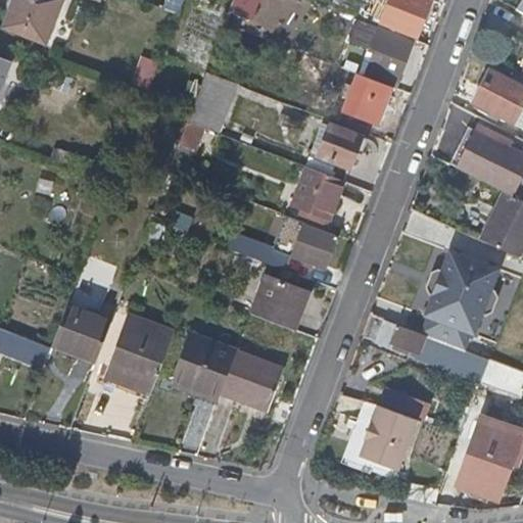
[(45,43),(62,0),(15,0),(5,28),(45,43)]
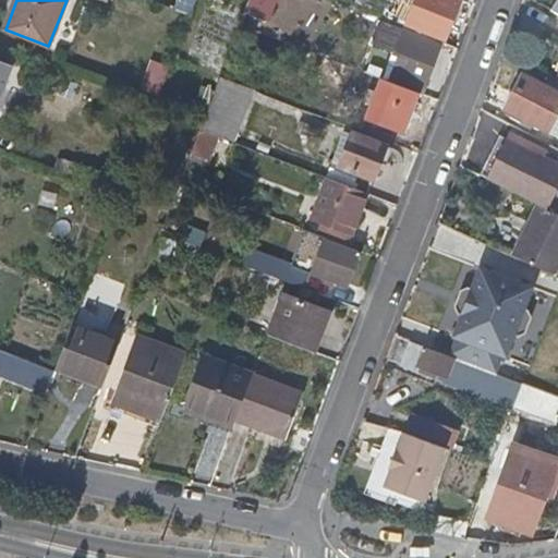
[(179,0),(177,7),(192,13),(196,0),(179,0)]
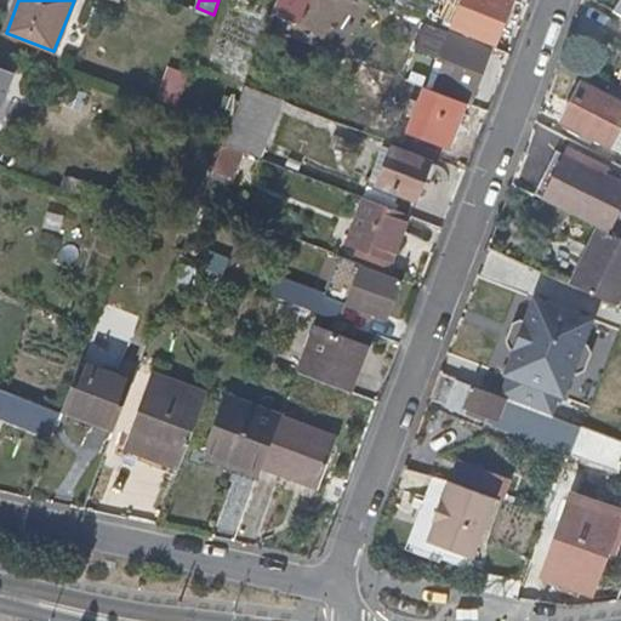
[(278,0),(274,20),(305,26),(309,0),(278,0)]
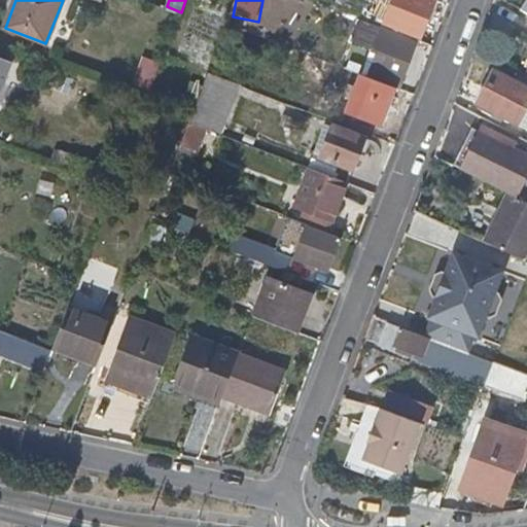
[(419,34),(431,0),(430,0),(391,0),(384,21),(419,34)]
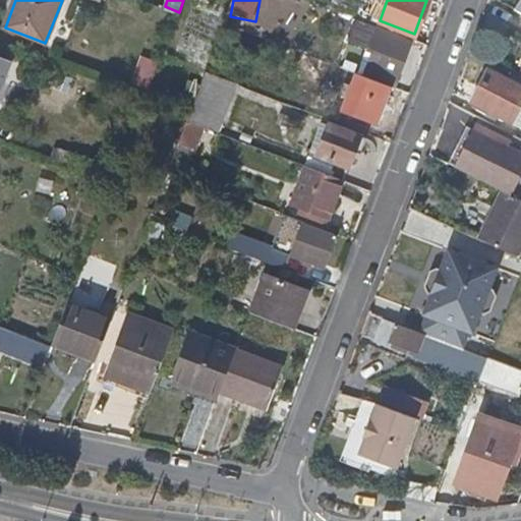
[(395,81),(411,41),(383,30),(357,20),(353,32),(368,39),(364,50),(369,52),(360,74),(388,85),(391,80),(395,81)]
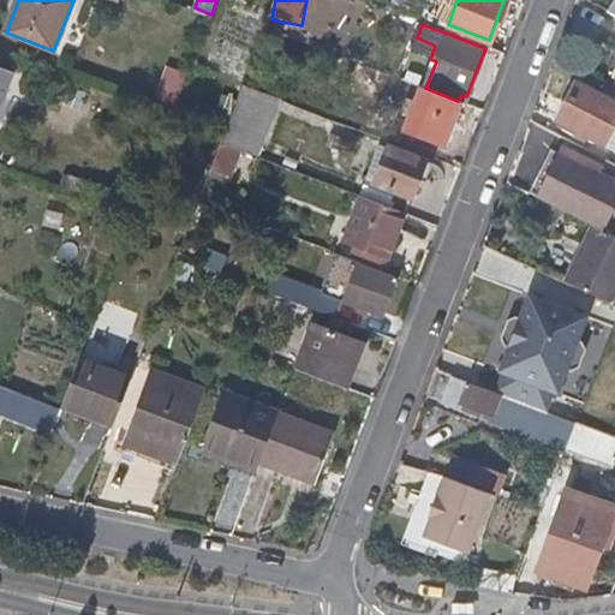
[(0,102),(12,73),(0,69),(0,102)]
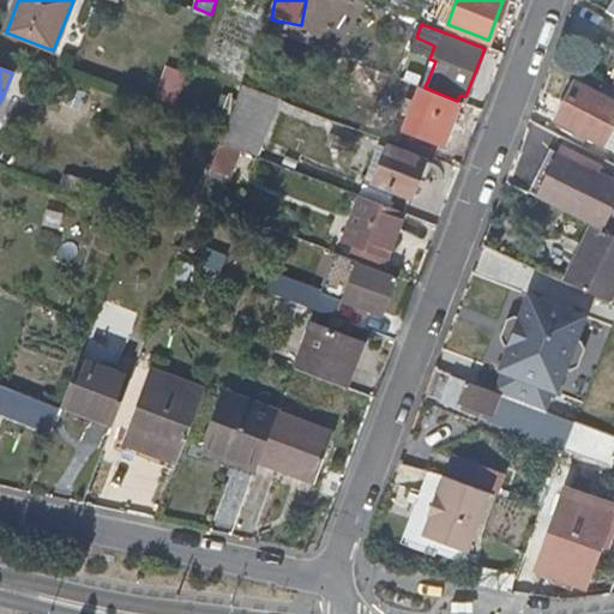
[(601,144),(613,120),(613,103),(576,82),(555,118),(601,144)]
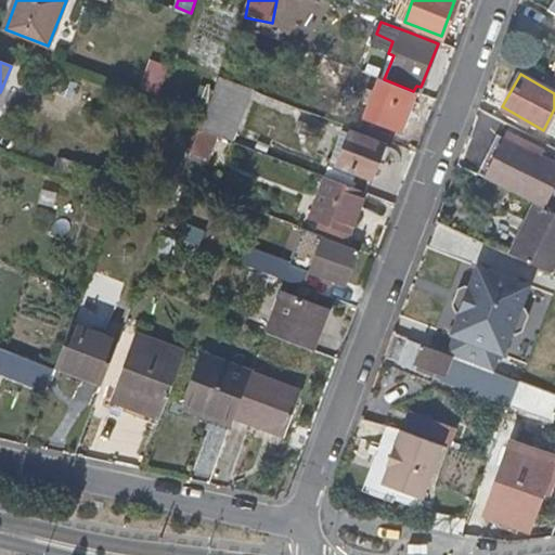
[(399,130),(413,91),(384,79),(378,77),(363,116),(399,130)]
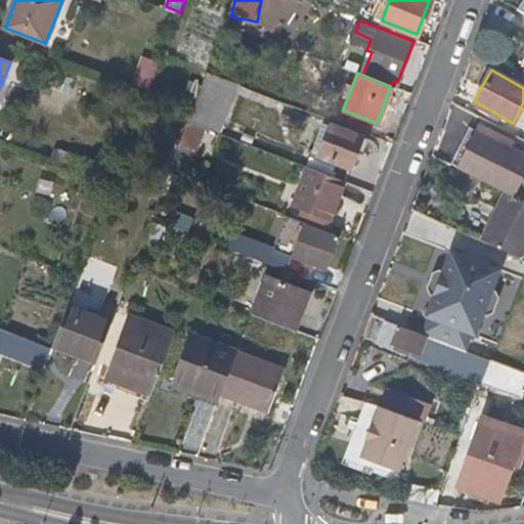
[(199,130),(226,135),(237,83),(202,76),(186,149),(193,151),(199,130)]
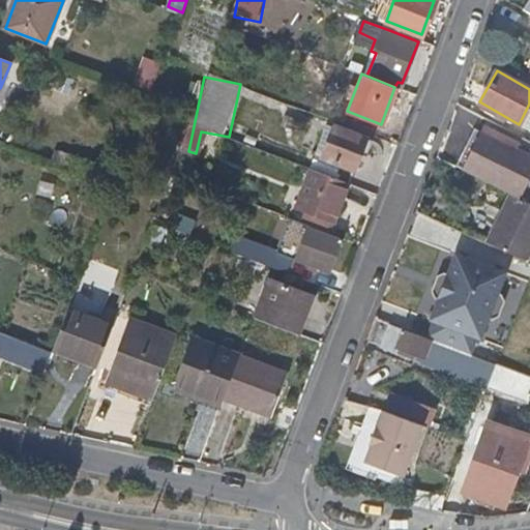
[(347,182),(364,137),(330,124),(318,155),(313,153),(307,167),(308,168),(347,182)]
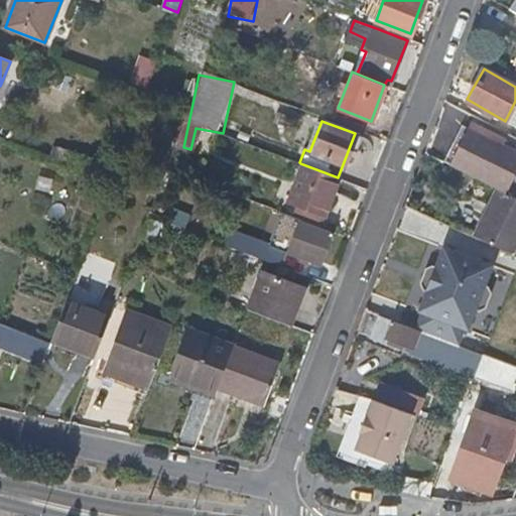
[(505,194),(515,170),(515,152),(509,150),(467,129),(448,165),(496,188),(505,194)]
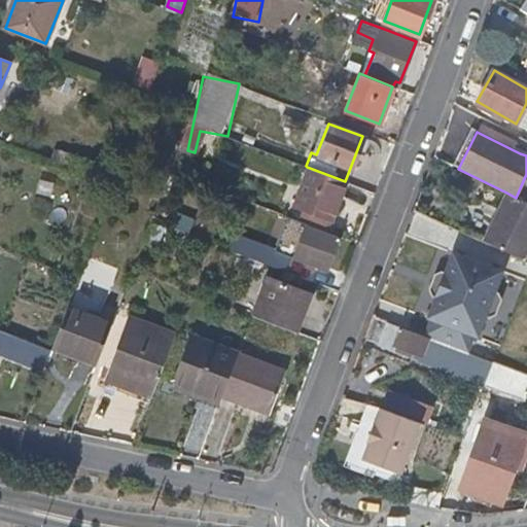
[(84,178),(91,163),(59,150),(53,166),(84,178)]
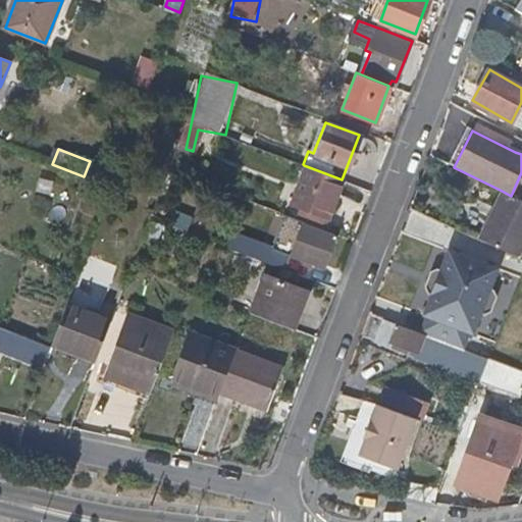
[(327,216),(342,179),(304,165),(291,202),(327,216)]
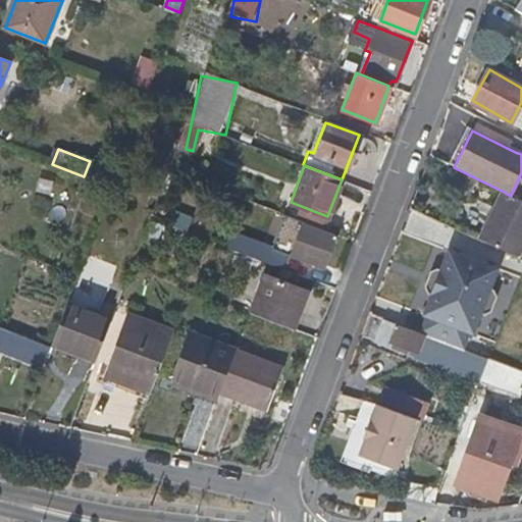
[(515,257),(521,244),(521,201),(511,196),(502,191),(477,239),(515,257)]
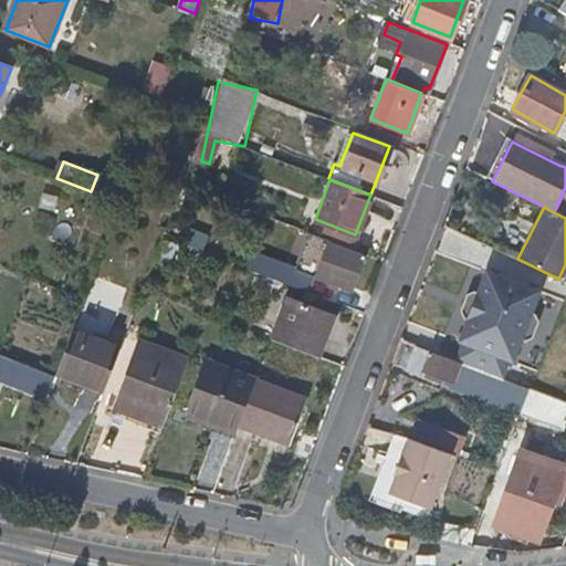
[(323,237),(275,219),(272,228),(318,245),(323,237)]
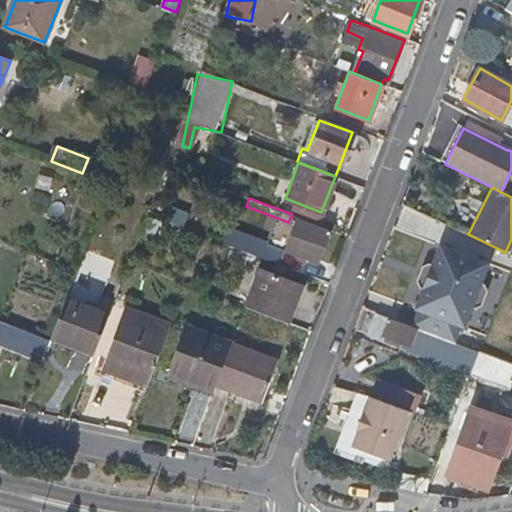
[(317,263),(329,231),(297,219),(298,217),(292,214),(288,222),(294,224),(285,250),(317,263)]
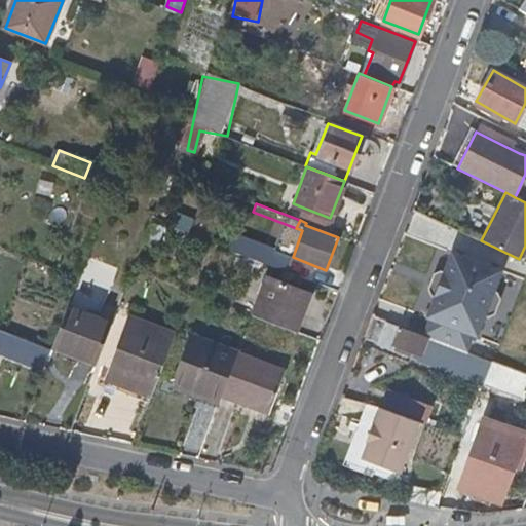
[(270,265),(275,251),(236,236),(231,252),(270,265)]
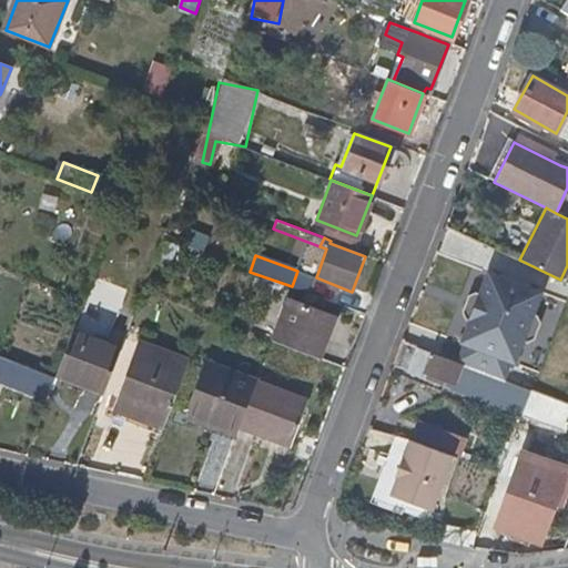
[(525,331),(539,293),(487,272),(477,294),(474,293),(467,295),(460,312),(465,321),(467,322),(458,343),(463,344),(455,362),(506,382),(525,331)]
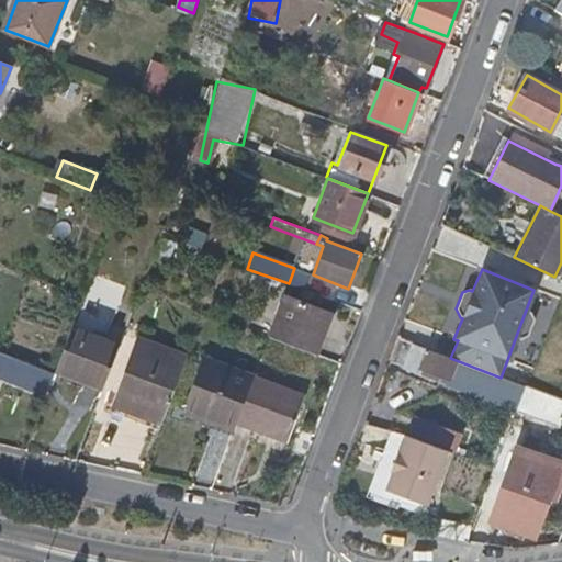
[(315,353),(328,319),(282,302),(270,336),(315,353)]
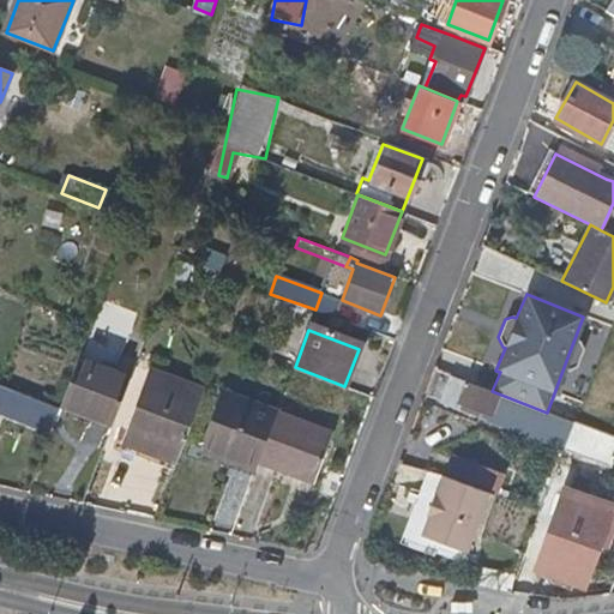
[(110,425),(131,372),(82,353),(60,405),(110,425)]
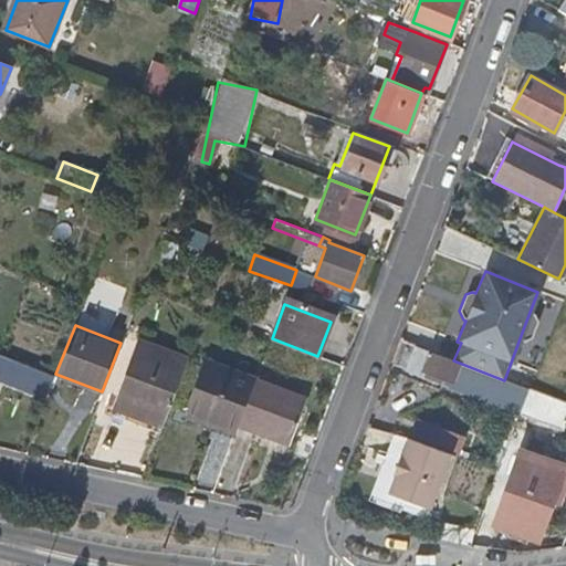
[(161,427),(187,359),(137,342),(124,377),(112,407),(161,427)]
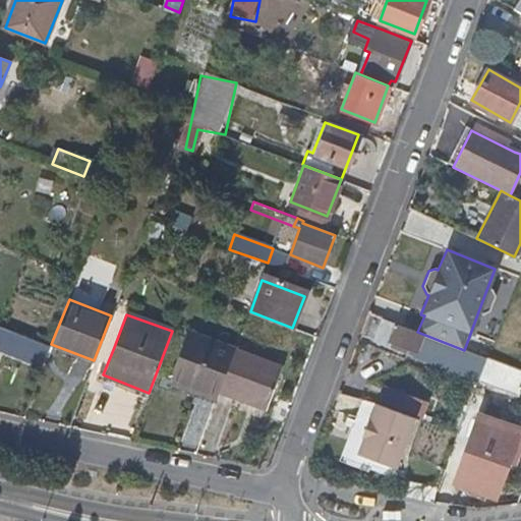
[(486,358),(464,350),(417,332),(381,319),(372,340),(389,346),(390,342),(414,351),(412,355),(477,381),(486,358)]
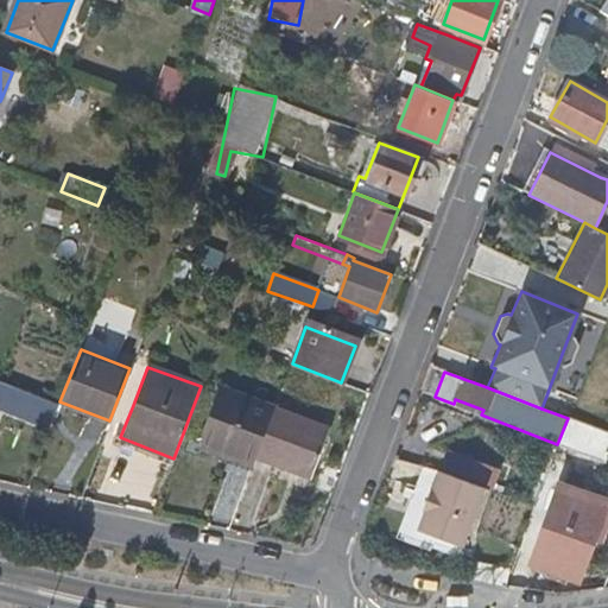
[(59,401),(18,386),(0,379),(0,405),(51,424),(59,401)]
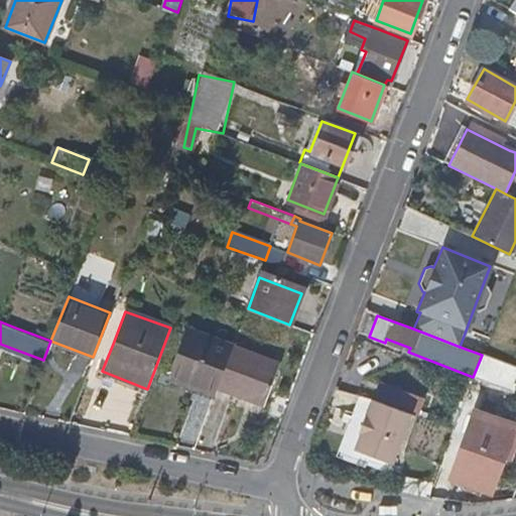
[(218,388),(233,347),(186,329),(168,378),(191,387),(194,379),(218,388)]
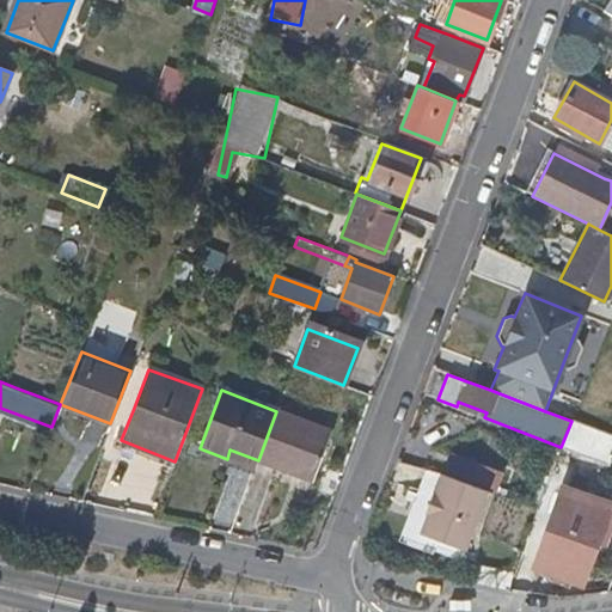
[(314,482),(332,433),(276,411),(258,460),(314,482)]
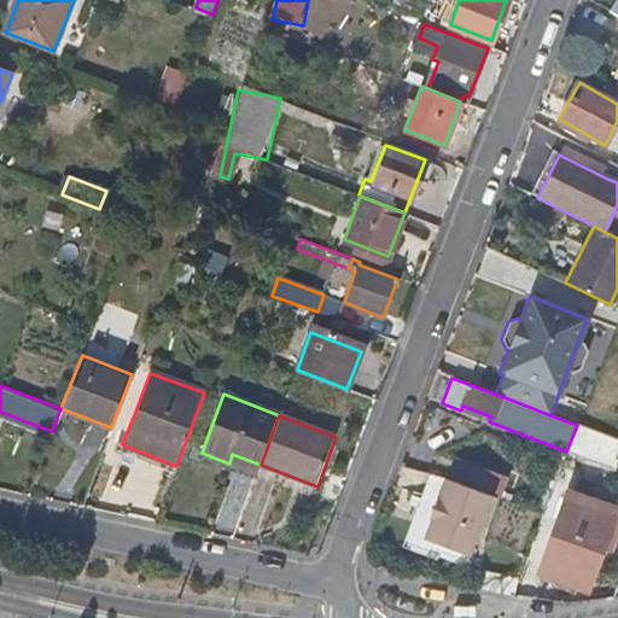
[(466,554),(490,495),(445,478),(438,497),(433,495),(425,518),(429,519),(421,537),(466,554)]
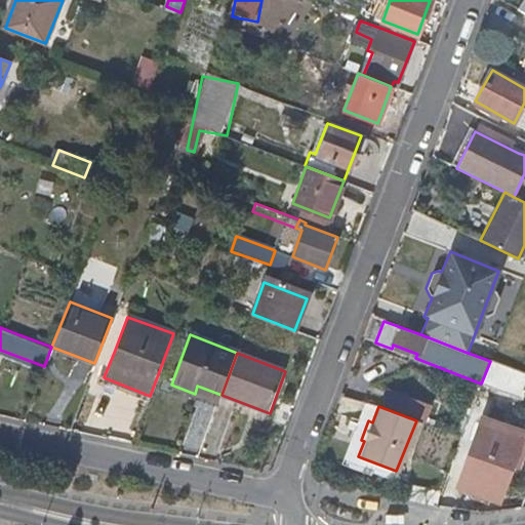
[(498,502),(515,458),(475,442),(457,487),(498,502)]
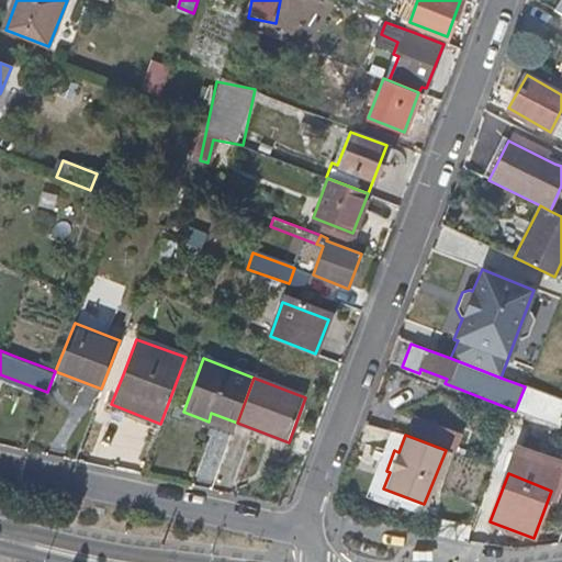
[(412,557),(412,561),(431,561),(431,551),(412,552),(412,557)]
